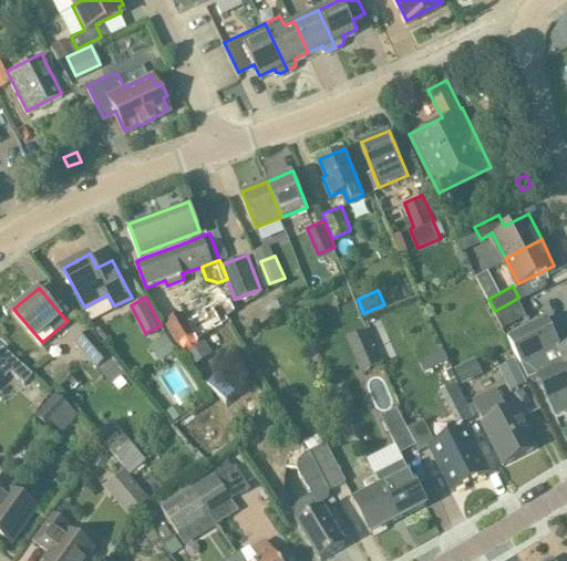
[(183,310),(165,320),(177,341),(179,340),(184,347),(199,338),(198,336),(217,325),(206,307),(187,318),(183,310)]
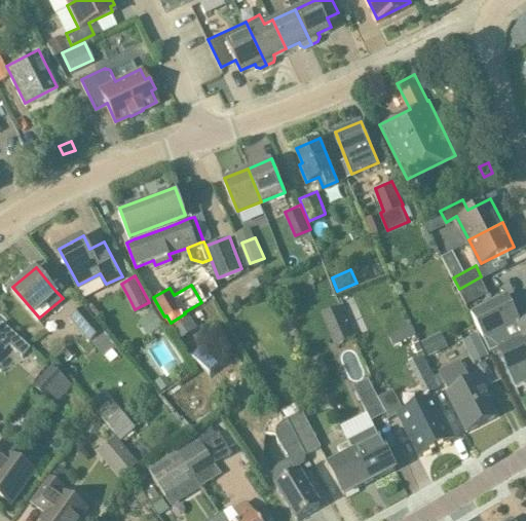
[(472,310),(484,335),(490,349),(499,344),(510,368),(525,360),(525,319),(518,323),(516,319),(519,317),(506,293),(472,310)]
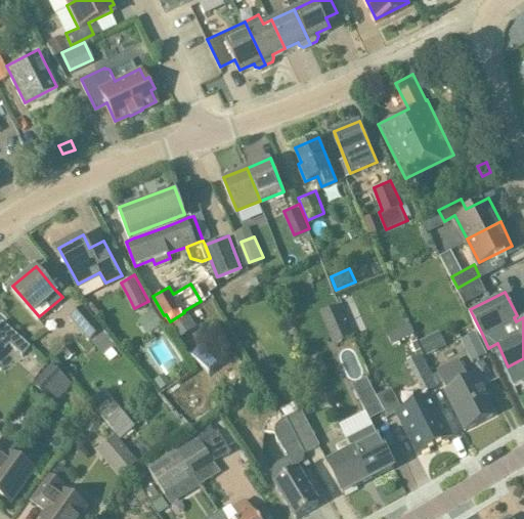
[(339,302),(322,310),(336,341),(353,334),(339,302)]
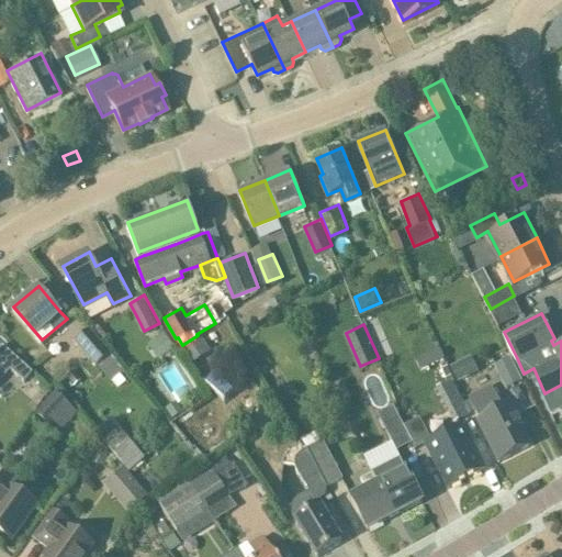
[(91,325),(78,336),(97,361),(111,379),(124,367),(91,325)]
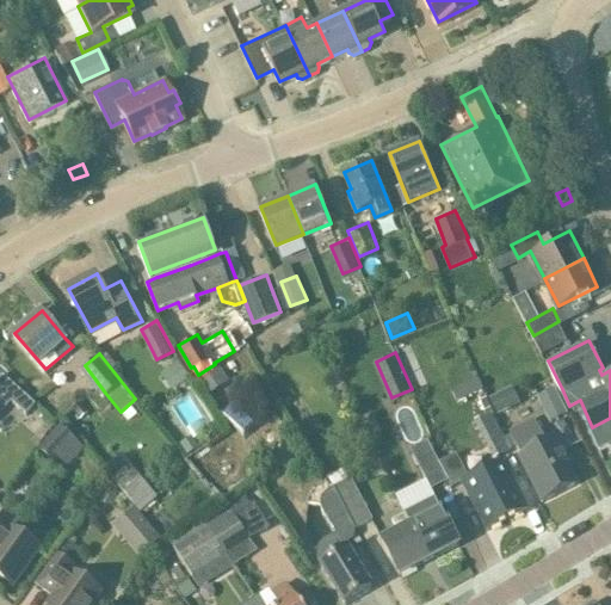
[(179,358),(164,370),(173,383),(189,372),(179,358)]
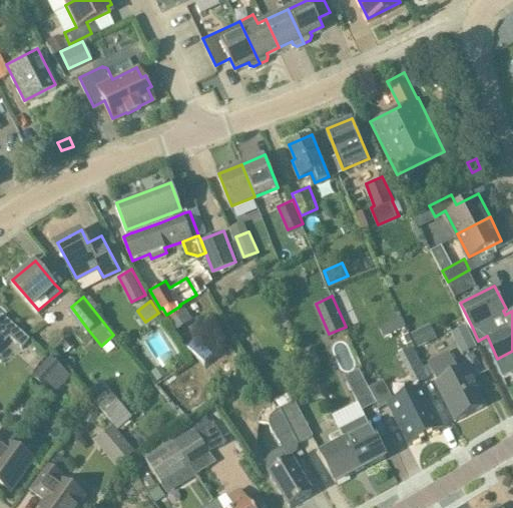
[(185,305),(165,318),(173,330),(193,317),(185,305)]
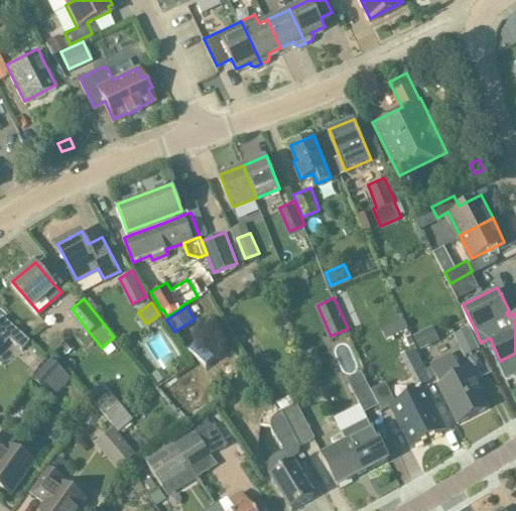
[(0,342),(8,334),(22,347),(30,338),(2,313),(0,315),(0,342)]
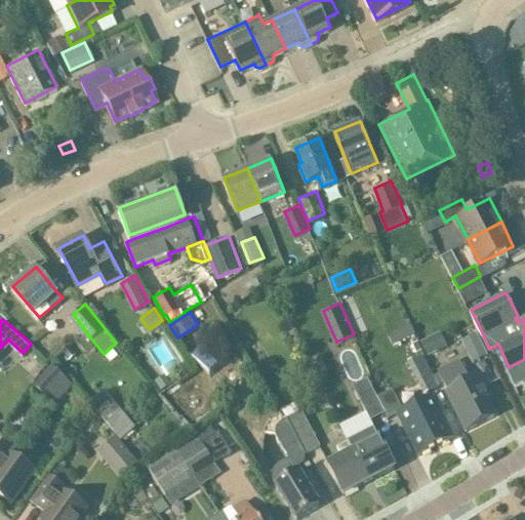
[(400,327),(389,332),(393,342),(404,336),(400,327)]
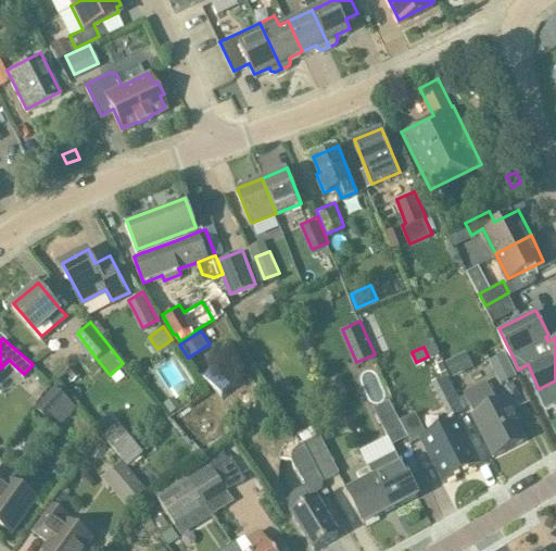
[(466,349),(445,359),(453,374),(474,363),(466,349)]
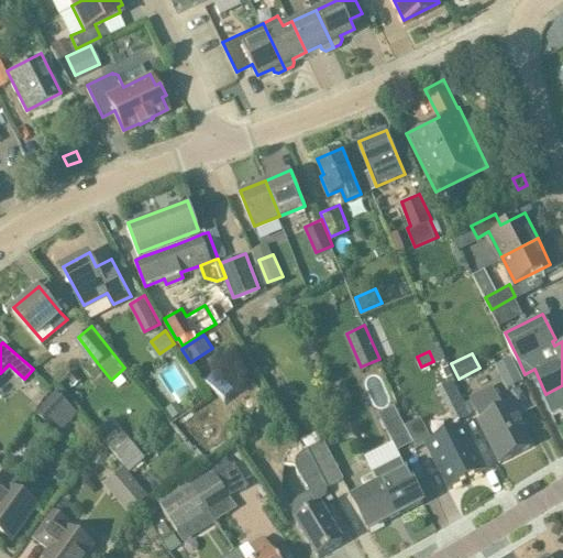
[(511,353),(495,362),(507,385),(525,376),(512,354),(511,353)]
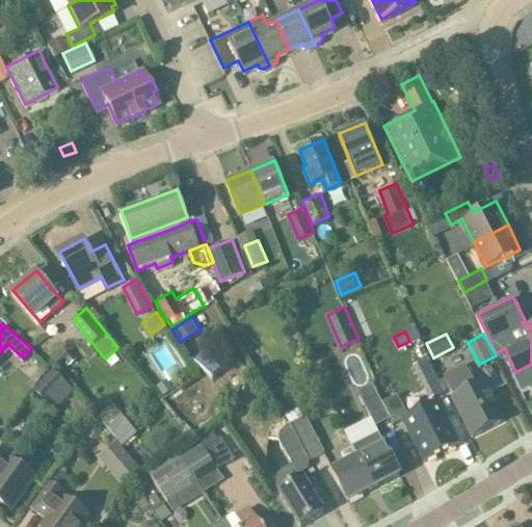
[(211,347),(196,351),(202,370),(216,366),(211,347)]
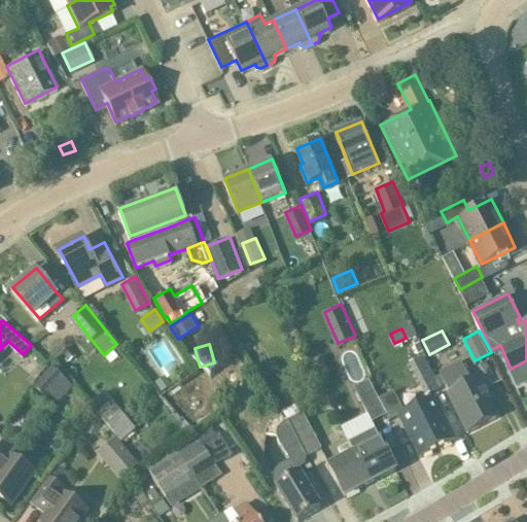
[(67,345),(60,351),(68,360),(75,354),(67,345)]
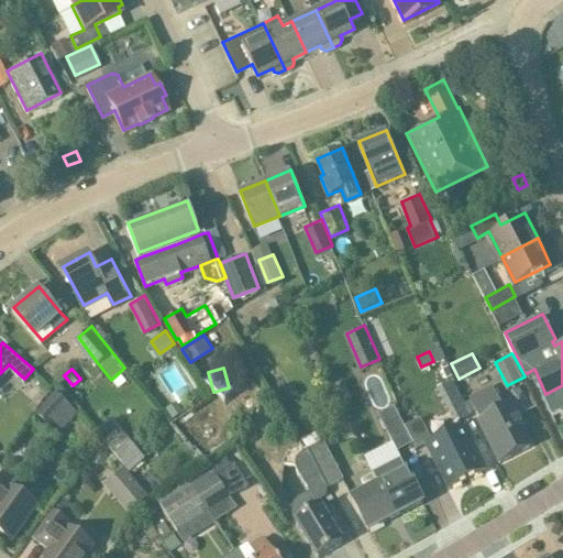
[(494,384),(471,396),(475,405),(481,417),(479,418),(499,459),(533,441),(514,401),(505,405),(494,384)]
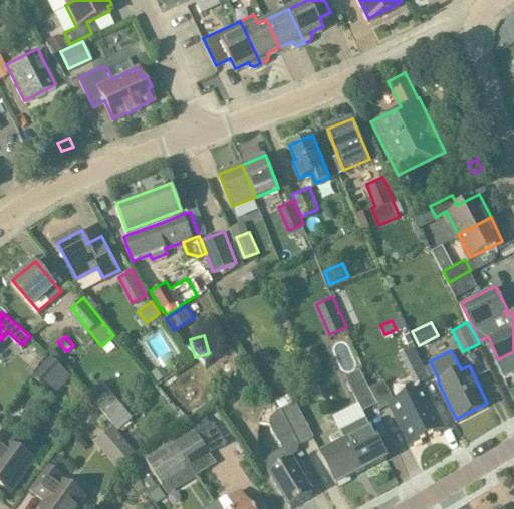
[(182,354),(173,360),(179,369),(188,364),(182,354)]
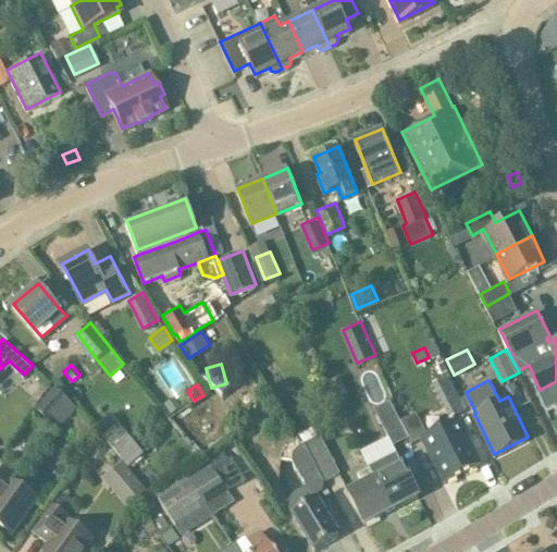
[(57,387),(35,409),(48,421),(53,416),(62,425),(78,407),(57,387)]
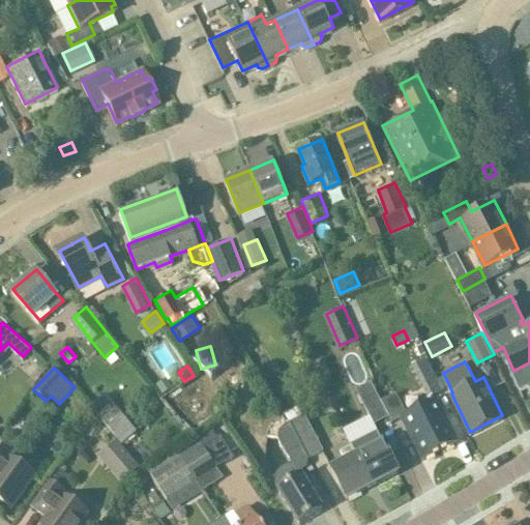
[(168,378),(158,384),(165,394),(174,388),(168,378)]
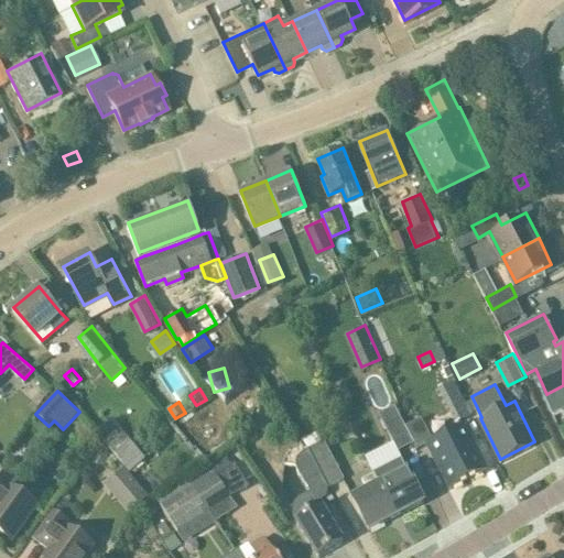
[(401,415),(386,423),(398,448),(414,439),(401,415)]
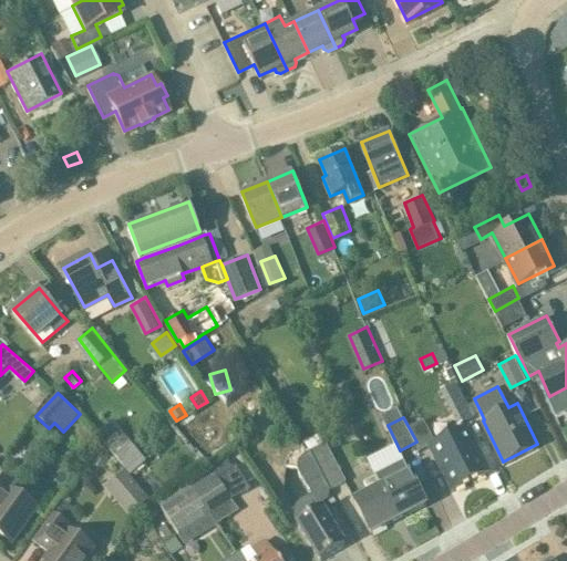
[(121,426),(104,440),(114,452),(131,471),(146,457),(121,426)]
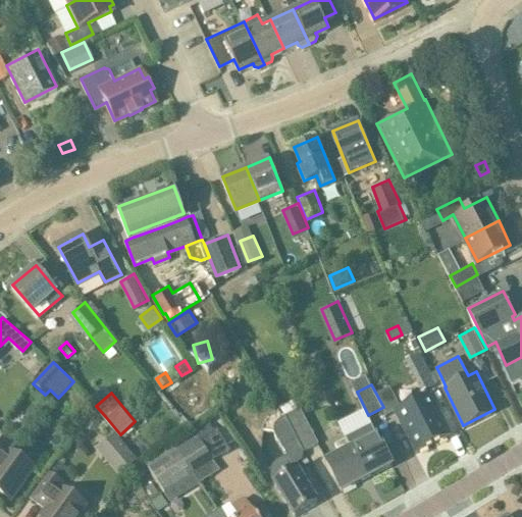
[(450,432),(429,393),(397,409),(417,449),(450,432)]
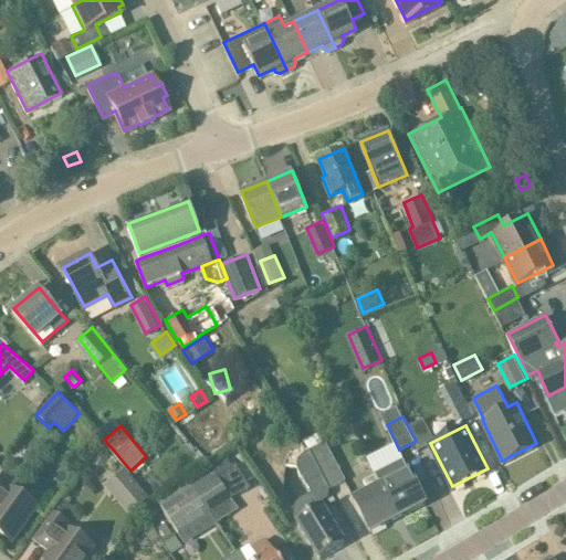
[(325,440),(310,447),(312,452),(329,485),(345,477),(325,440)]
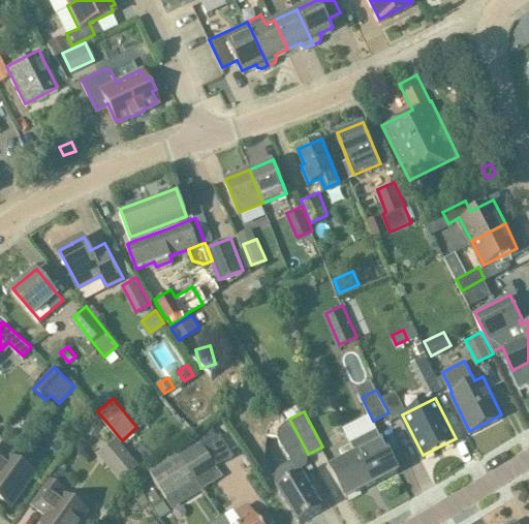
[(90,419),(86,430),(97,433),(101,422),(90,419)]
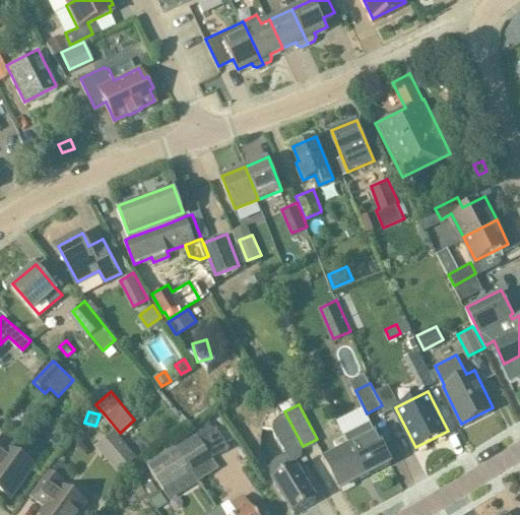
[(271,471),(273,476),(273,477),(295,512),(317,498),(296,463),(298,462),(296,458),(299,456),(301,454),(302,452),(302,449),(302,447),(303,446),(286,415),(284,411),(278,414),(276,417),(274,422),(273,425),(273,429),(275,432),(276,435),(285,450),(277,455),(273,458),(271,462),(270,466),(271,471)]
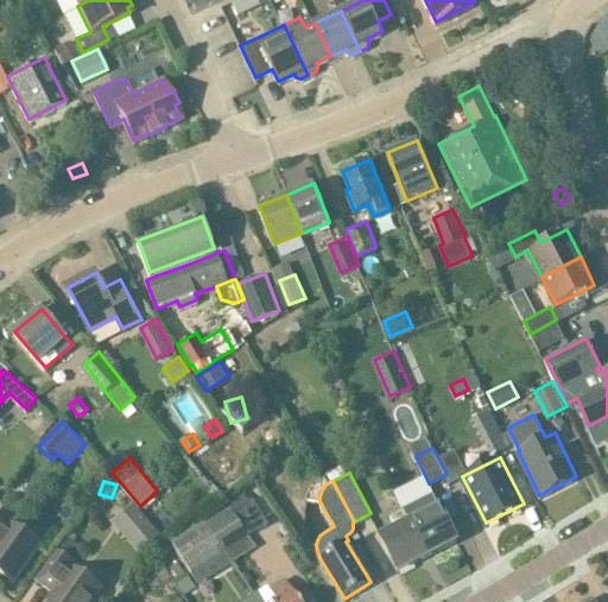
[(222,502),(201,515),(223,549),(248,532),(270,520),(254,494),(249,496),(246,489),(222,504),(222,502)]
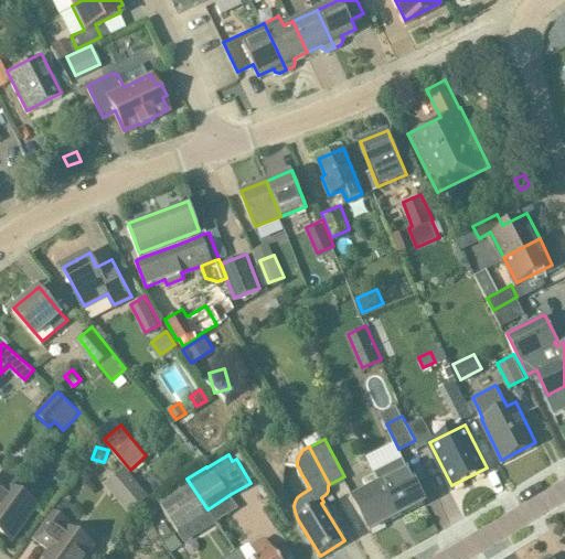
[(403,455),(375,470),(381,482),(397,514),(425,500),(403,455)]
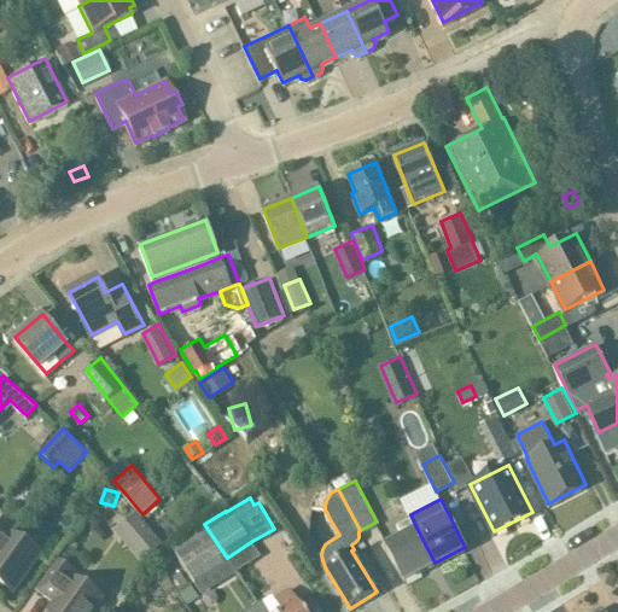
[(133,507),(112,526),(141,557),(162,537),(133,507)]
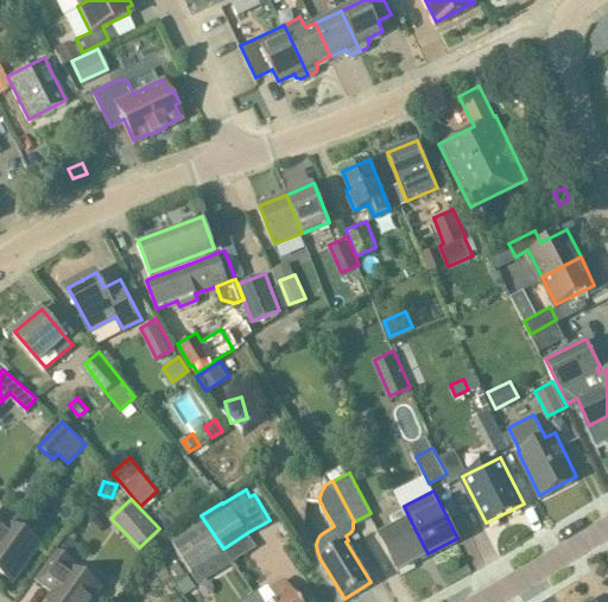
[(397,526),(380,534),(398,569),(428,553),(410,519),(404,506),(390,513),(397,526)]
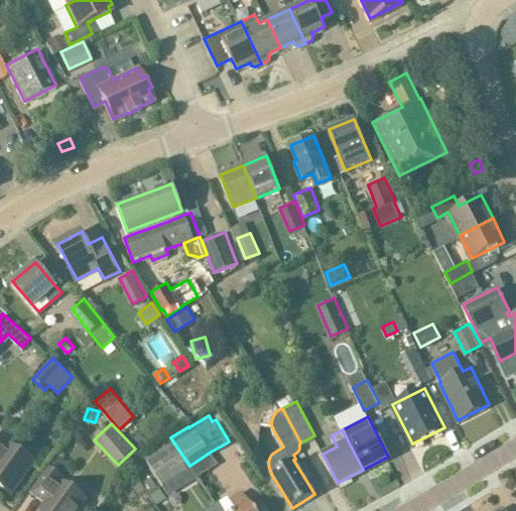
[(0,484),(11,492),(34,460),(11,442),(10,443),(0,435),(0,484)]
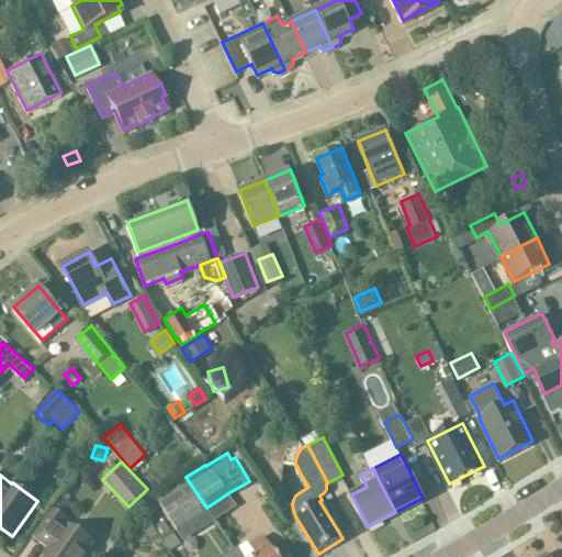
[(186,477),(157,496),(177,526),(206,508),(186,477)]
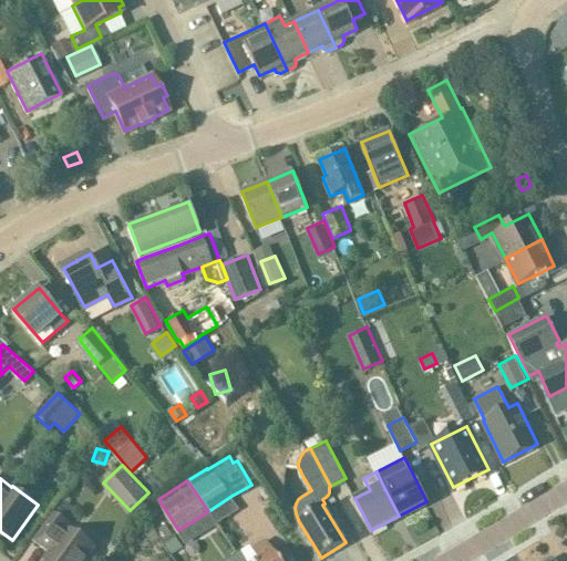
[(83,560),(95,544),(65,523),(68,520),(54,510),(35,538),(52,550),(43,560),(83,560)]
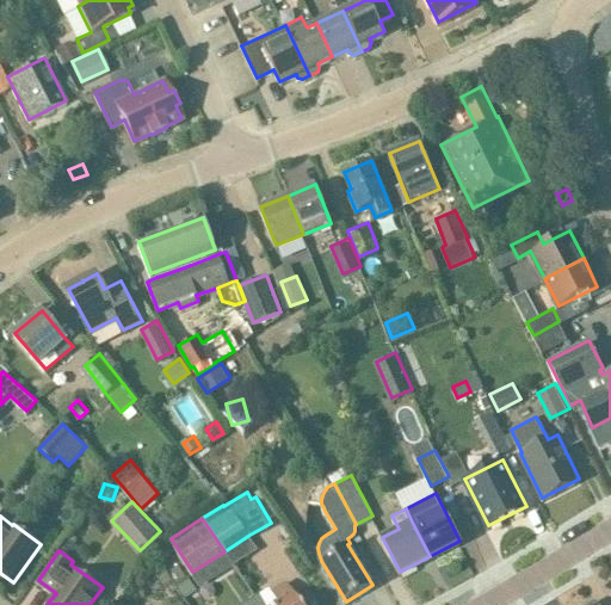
[(269,585),(257,593),(258,596),(264,604),(304,604),(287,578),(271,587),(269,585)]
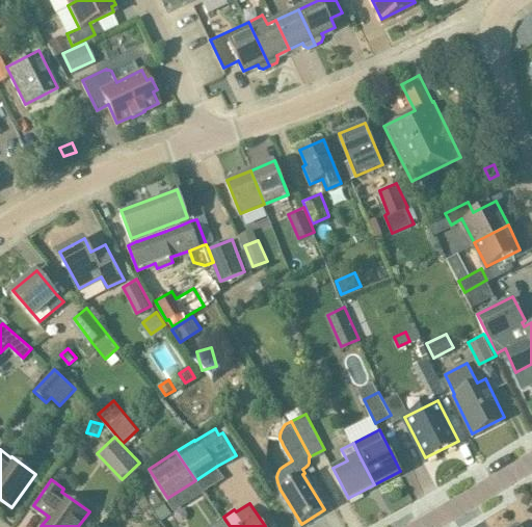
[(223,517),(208,526),(230,526),(224,519),(223,517)]
